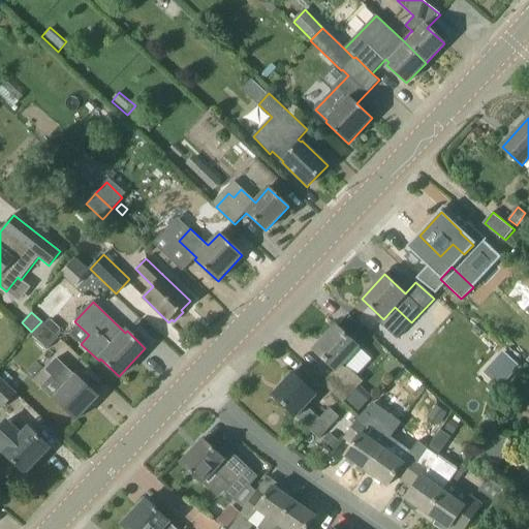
[(42,322),(31,334),(40,343),(35,348),(41,354),(58,337),(42,322)]
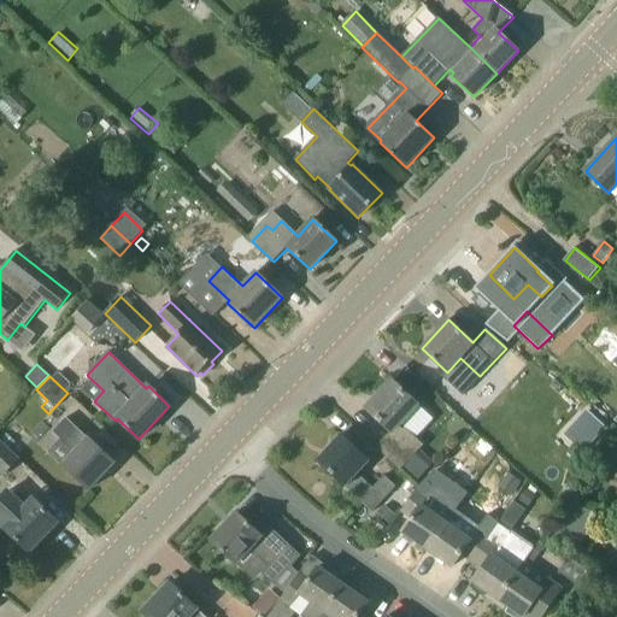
[(391,432),(376,447),(400,469),(423,445),(400,423),(418,404),(392,380),(366,409),(391,432)]
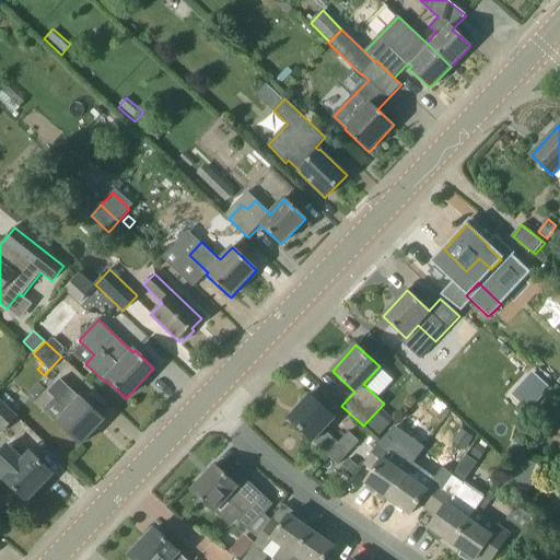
[(551,388),(533,371),(511,395),(529,412),(551,388)]
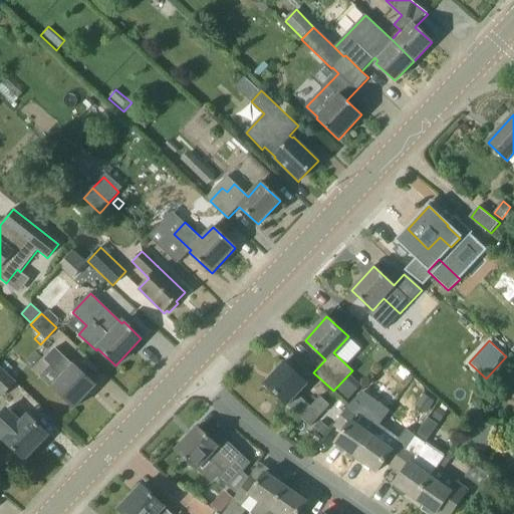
[(74,408),(95,386),(74,365),(73,366),(55,349),(44,360),(51,366),(42,376),(53,388),(74,408)]
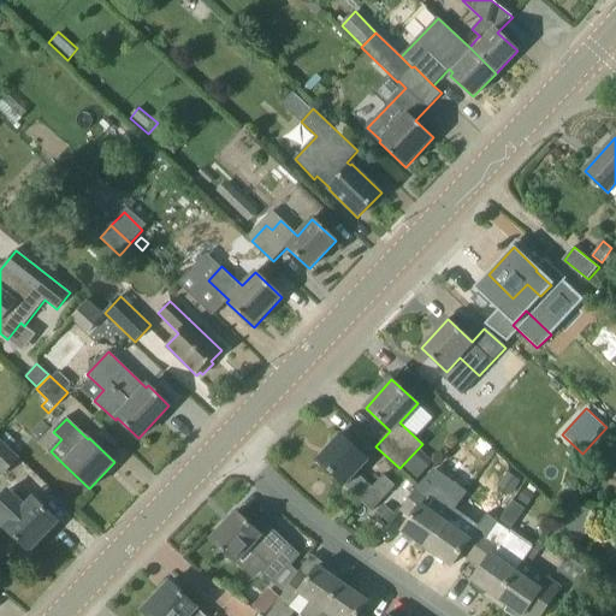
[(367,458),(341,434),(317,460),(372,511),(396,486),(383,473),(371,485),(355,471),(367,458)]
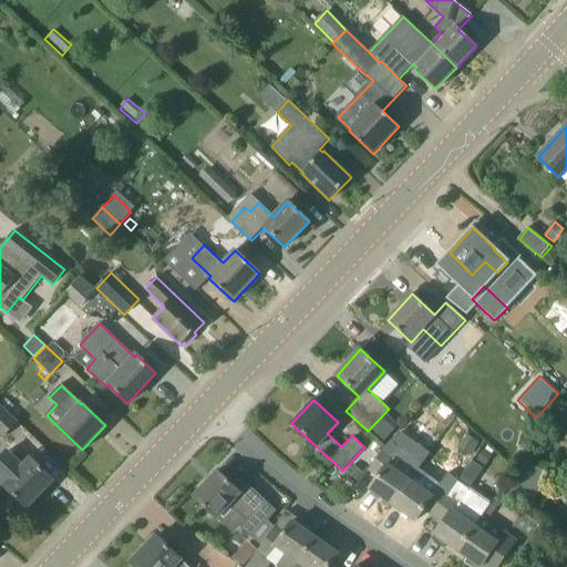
[(0,404),(0,434),(4,439),(19,422),(0,404)]
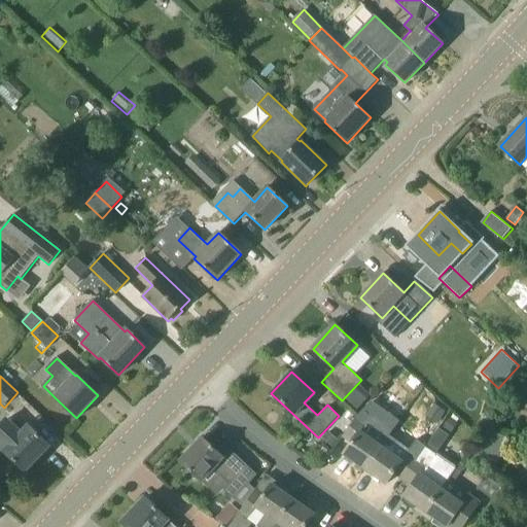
[(396,377),(389,401),(405,407),(412,382),(396,377)]
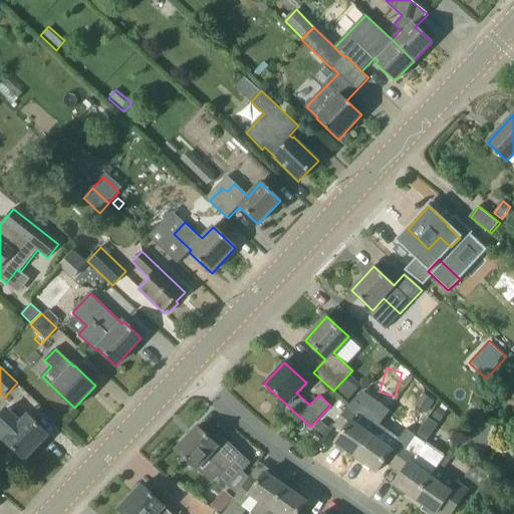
[(513,399),(513,382),(505,378),(498,392),(513,399)]
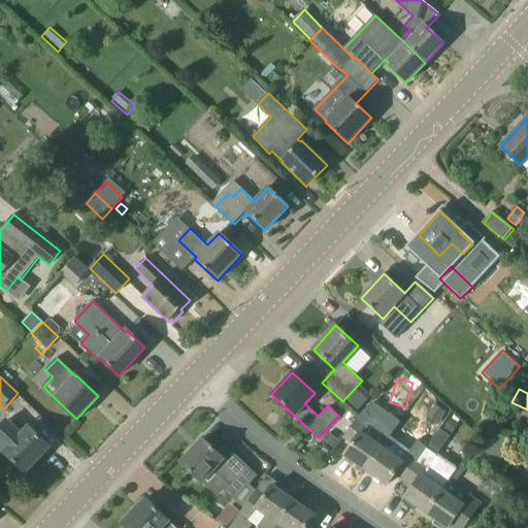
[(427,417),(438,424),(447,411),(436,404),(427,417)]
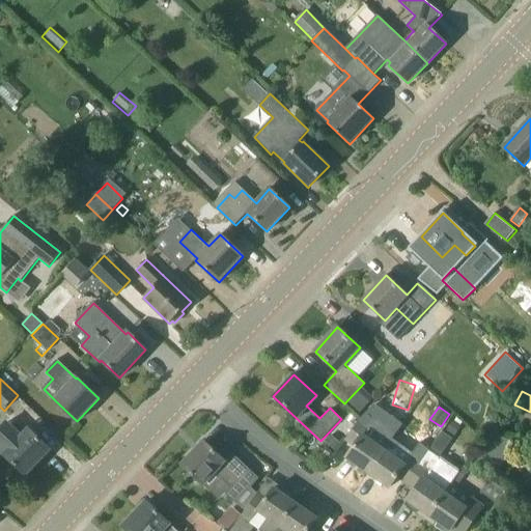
[(371,421),(368,426),(359,420),(345,440),(355,447),(346,458),(367,473),(393,436),(371,421)]
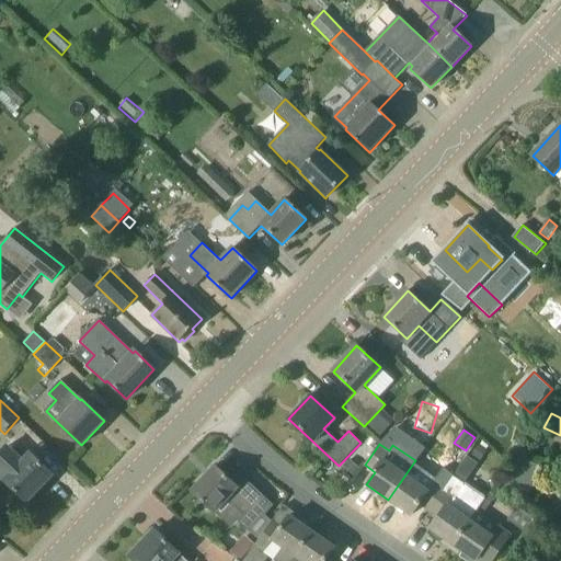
[(9,445),(1,454),(0,454),(0,476),(4,480),(3,481),(27,503),(53,476),(30,454),(23,459),(9,445)]
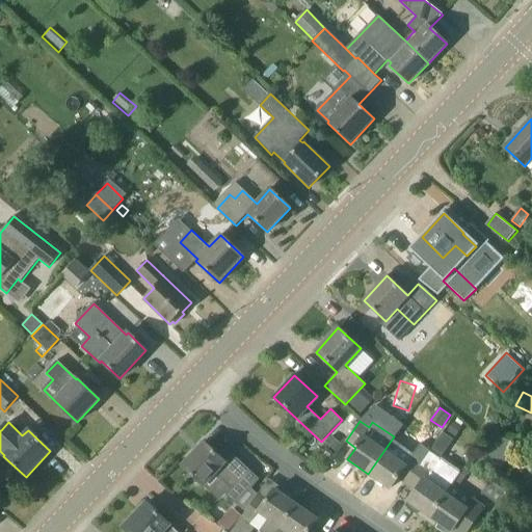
[(462,427),(454,422),(448,431),(455,436),(462,427)]
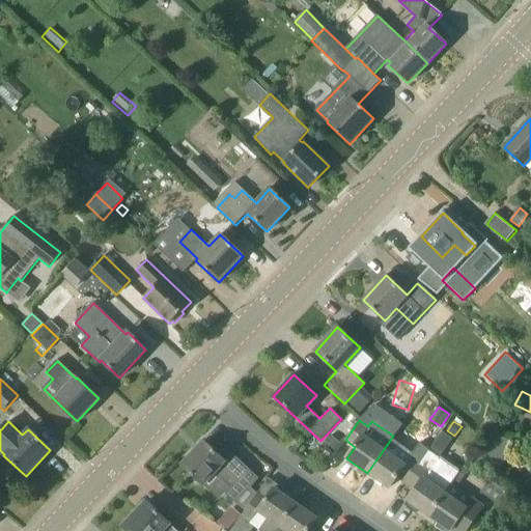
[(428,451),(419,444),(420,443),(399,428),(394,437),(393,436),(367,473),(389,488),(397,477),(406,483),(428,451)]
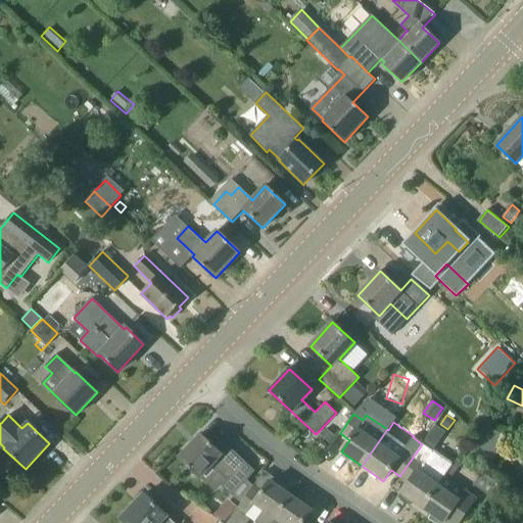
[(506,436),(483,426),(469,456),(492,466),(506,436)]
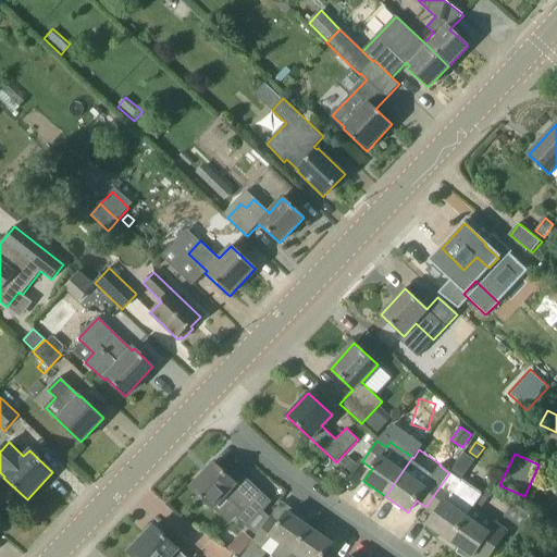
[(248,528),(264,510),(213,462),(190,487),(213,509),(226,497),(243,512),(237,517),(248,528)]
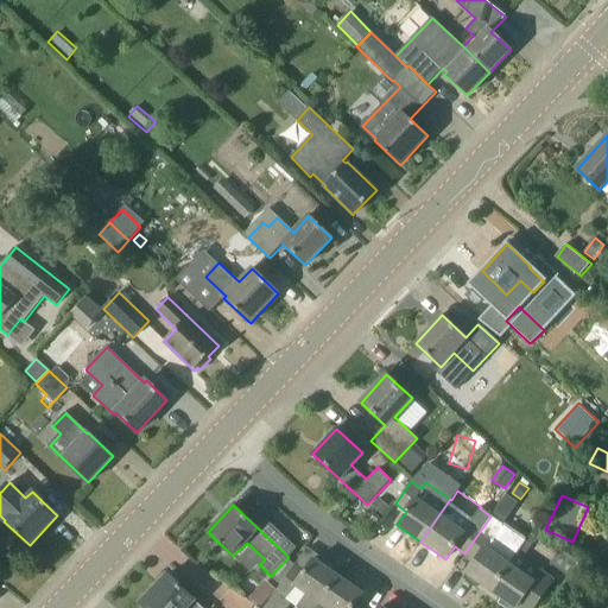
[(607,512),(603,508),(594,518),(603,526),(607,520),(607,512)]
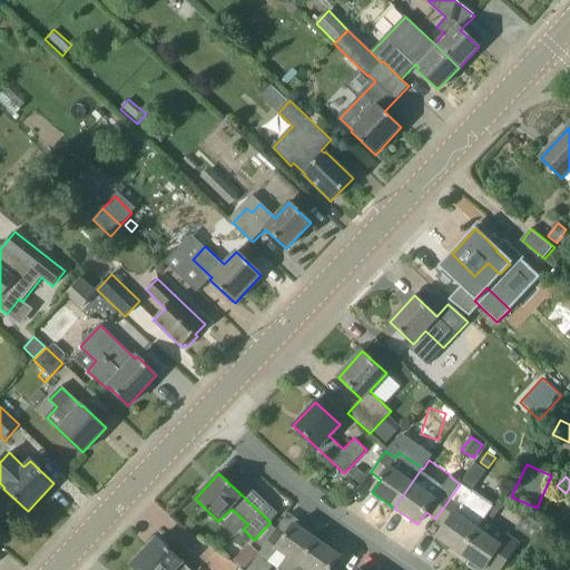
[(438,538),(459,553),(478,529),(493,507),(460,484),(435,519),(445,526),(438,538)]
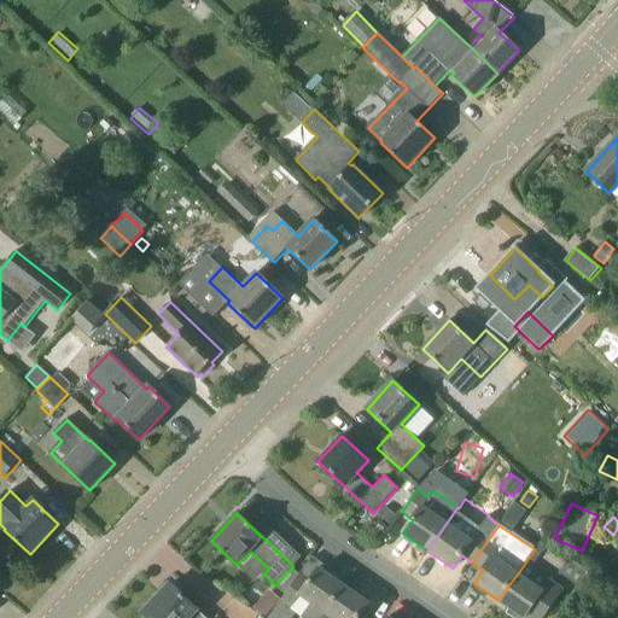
[(611,570),(611,563),(604,560),(598,564),(599,571),(605,575),(611,570)]
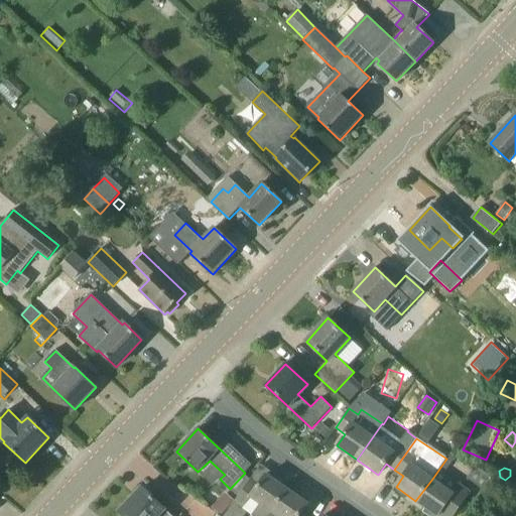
[(251,515),(267,515),(287,489),(266,474),(259,485),(250,480),(224,515),(244,515),(248,510),(253,514),(251,515)]
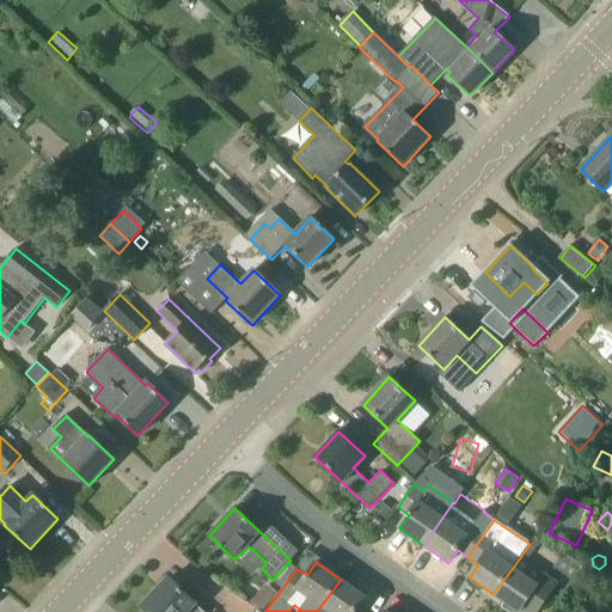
[(493,594),(518,611),(519,611),(536,611),(557,583),(545,574),(537,585),(513,568),(493,594)]
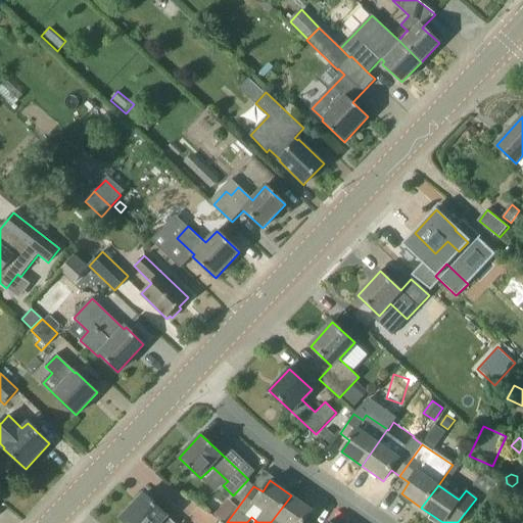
[(176,522),(144,493),(121,519),(125,522),(176,522)]
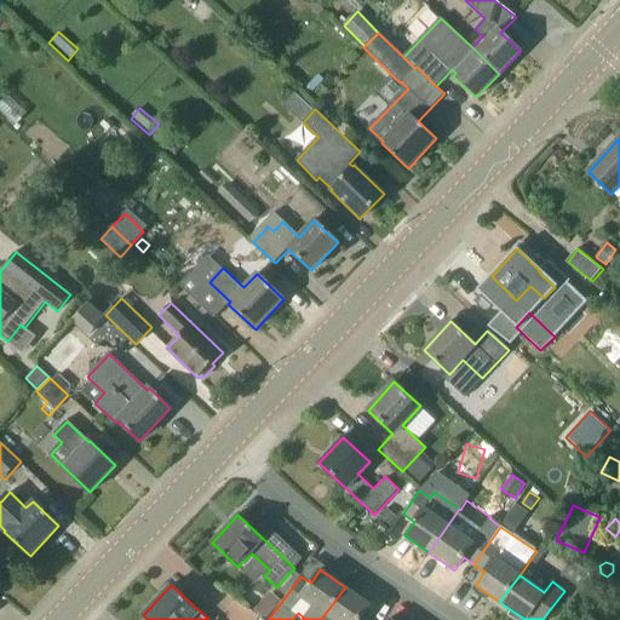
[(362,619),(361,618),(371,604),(345,587),(321,619),(362,619)]
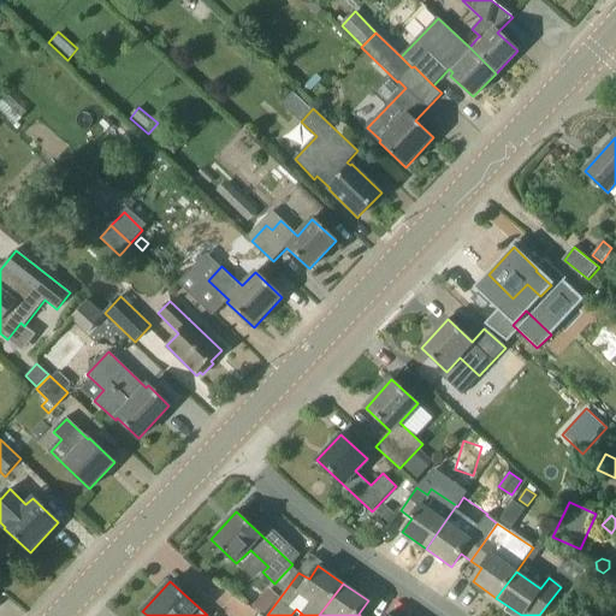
[(264,615),(280,598),(270,587),(253,605),(264,615)]
